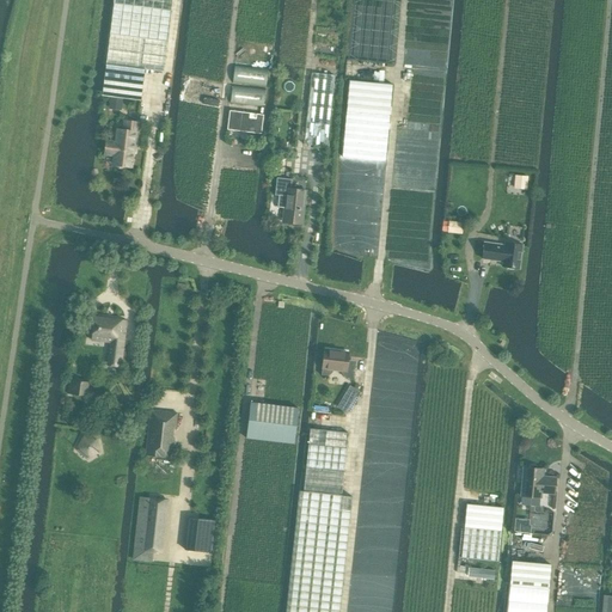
[(114,0),(112,6),(109,6),(103,63),(164,72),(171,0),(114,0)]
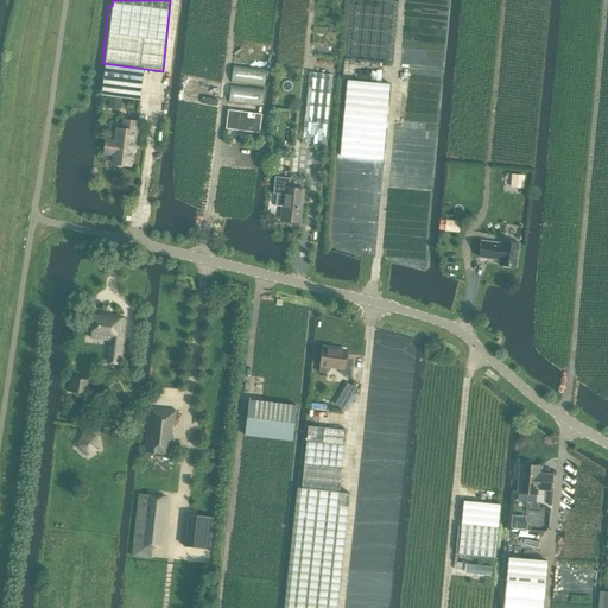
[(100,95),(139,101),(144,70),(105,64),(100,95)]
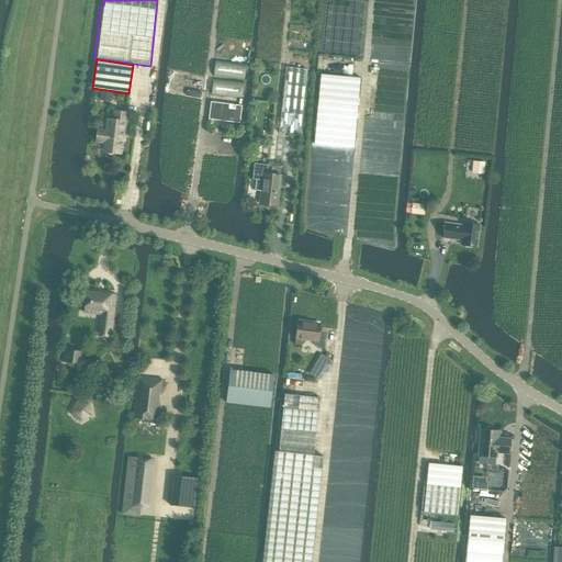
[(244,79),(246,64),(215,60),(214,76),(244,79)]
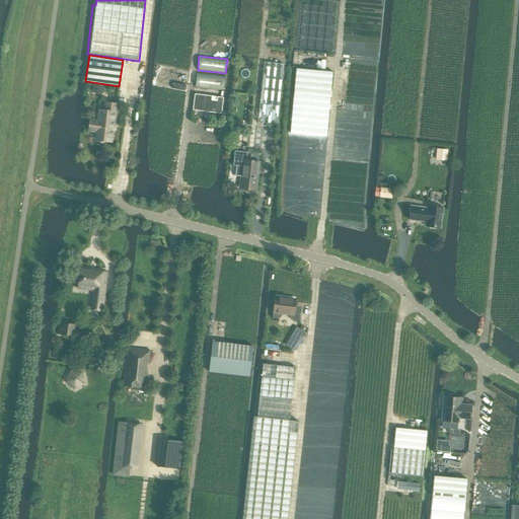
[(281,64),(262,62),(255,123),(276,124),(281,64)]
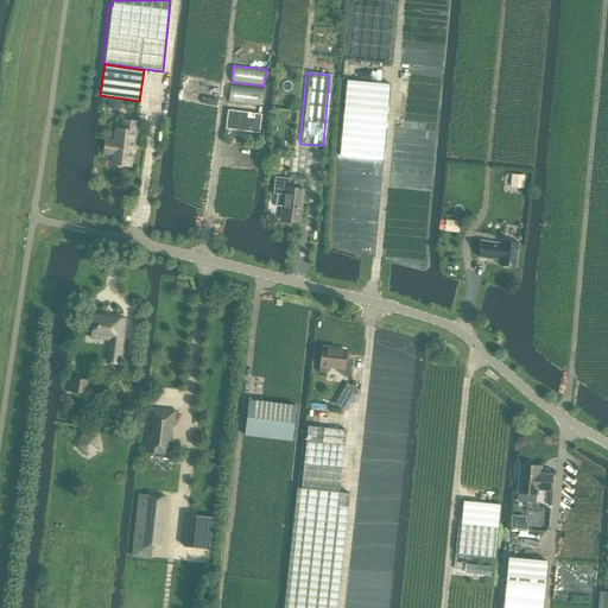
[(340,156),(382,160),(390,84),(347,80),(340,156)]
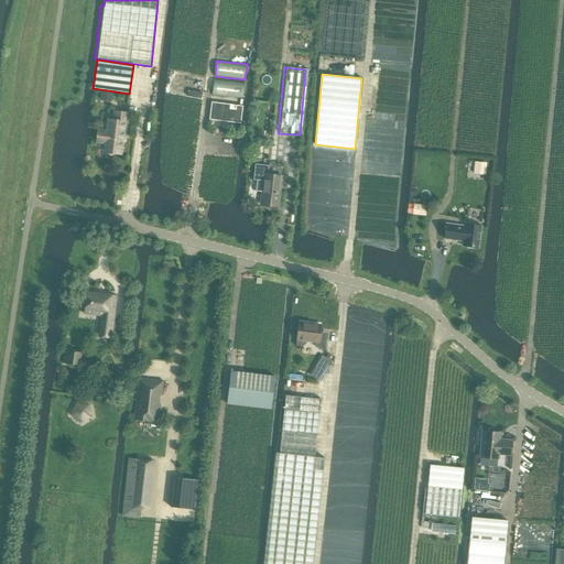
[(212,95),(242,98),(245,83),(214,79),(212,95)]
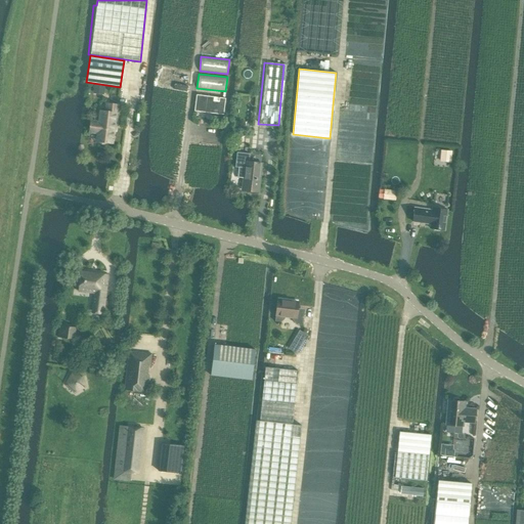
[(199,101),(192,100),(191,105),(195,106),(194,114),(219,117),(221,104),(211,103),(212,94),(200,93),(199,101)]
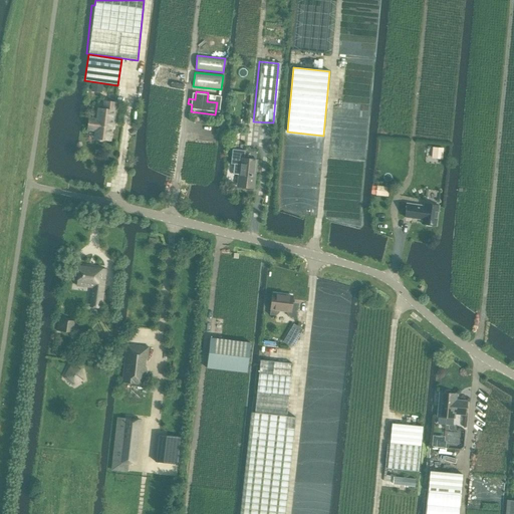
[(86,132),(94,133),(93,141),(95,141),(96,142),(99,143),(100,142),(108,142),(110,122),(111,122),(113,104),(102,103),(101,111),(96,110),(95,121),(87,120),(86,132)]
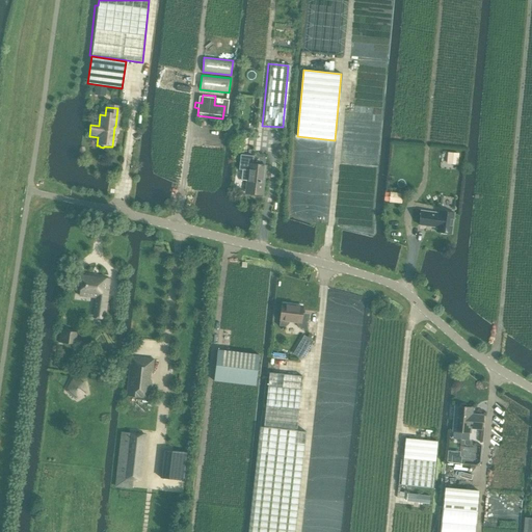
[(234,145),(243,147),(243,138),(235,137),(234,145)]
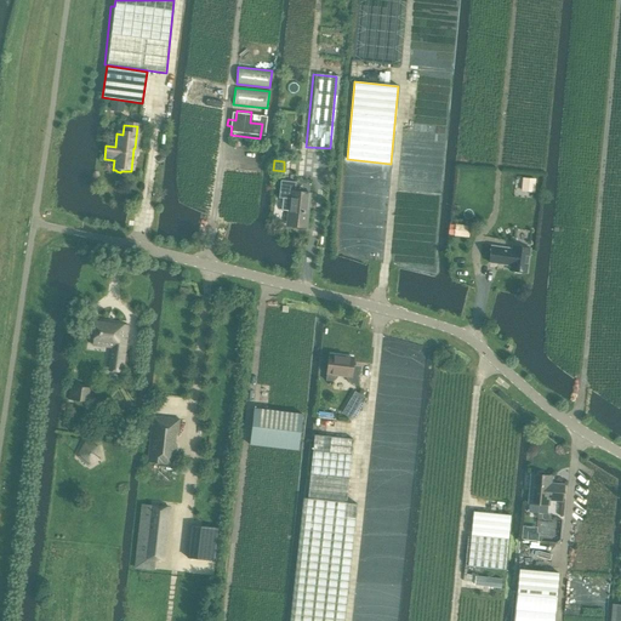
[(534,180),(522,180),(520,192),(533,192),(534,180)]
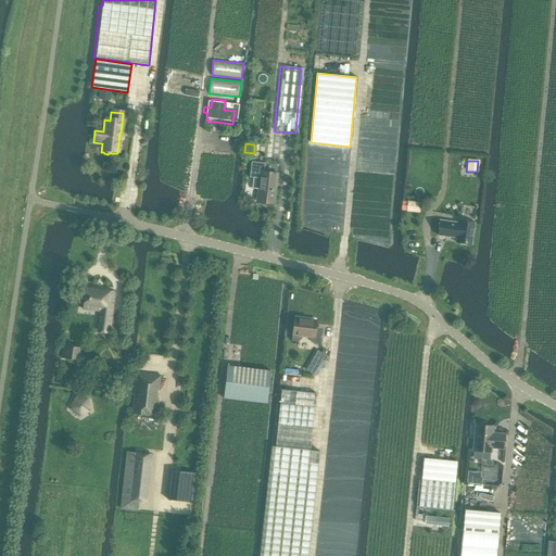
[(272,205),(275,175),(264,174),(264,167),(251,165),(250,180),(251,180),(250,190),(256,190),(254,203),(272,205)]
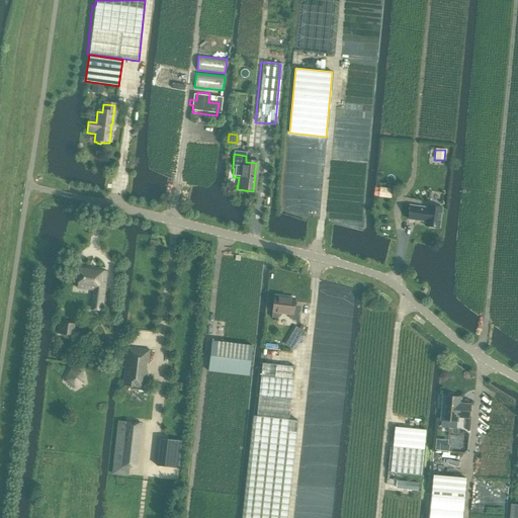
[(433,191),(444,193),(445,182),(434,181),(433,191)]
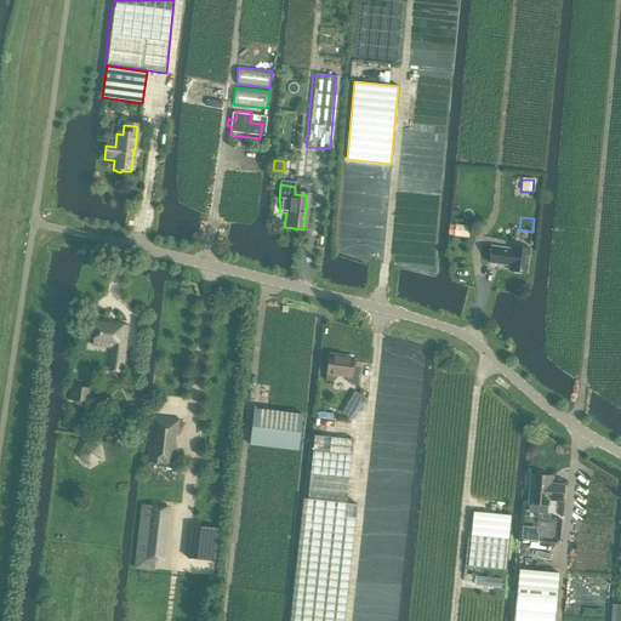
[(454,237),(468,238),(469,227),(455,224),(454,237)]
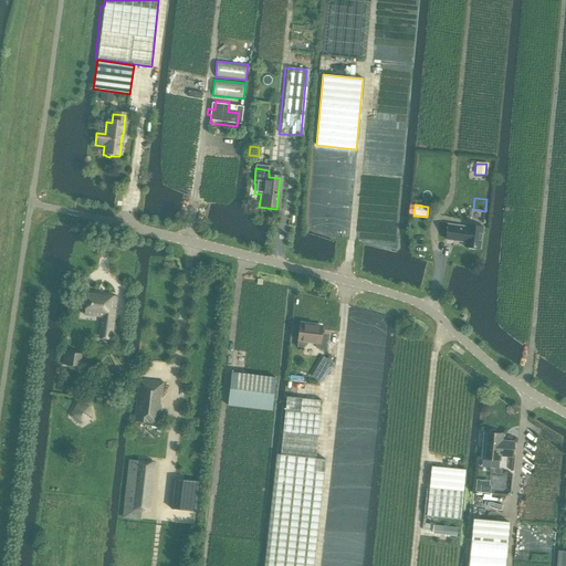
[(462,248),(467,248),(468,250),(472,250),(473,249),(478,250),(481,228),(465,226),(464,228),(446,226),(443,240),(462,242),(462,248)]
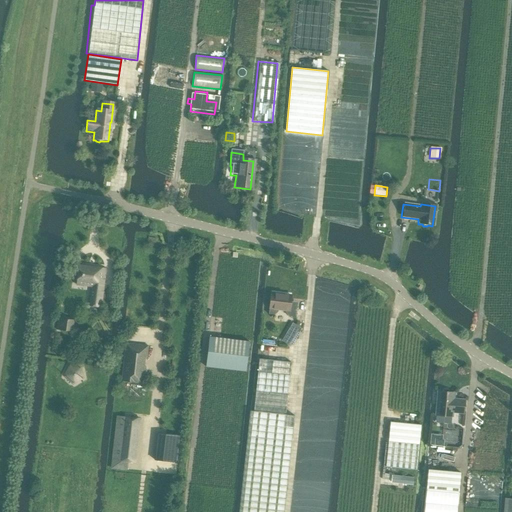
[(90,301),(93,302),(92,307),(100,308),(105,270),(78,267),(76,286),(91,288),(90,301)]
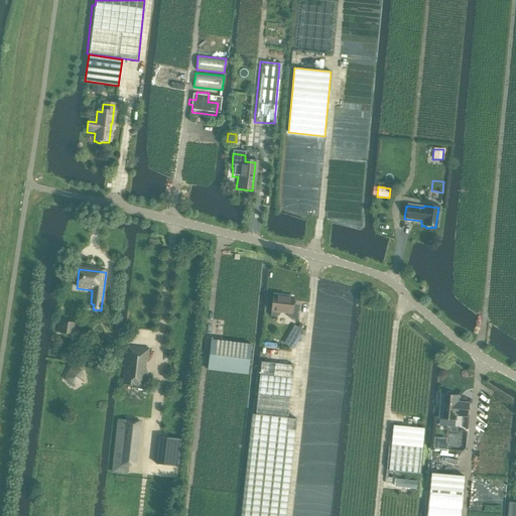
[(292,306),(293,297),(272,295),(270,316),(275,317),(279,314),(279,311),(287,312),(287,314),(290,318),(297,319),(298,307),(292,306)]
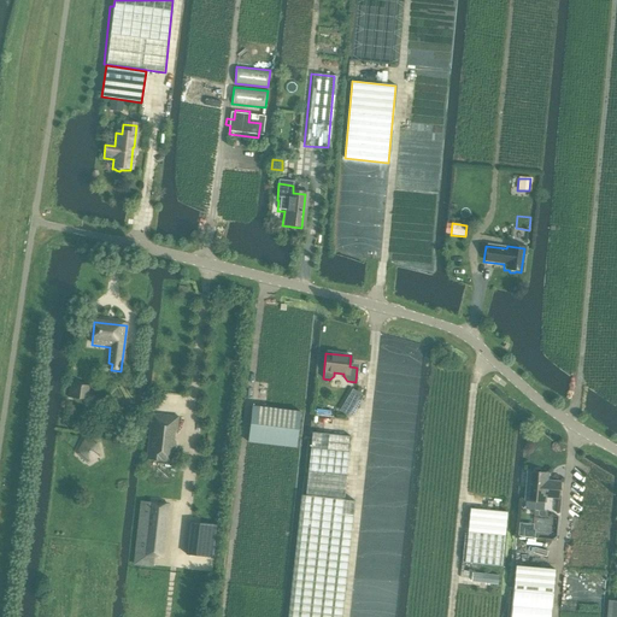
[(68,399),(87,401),(89,387),(69,386),(68,399)]
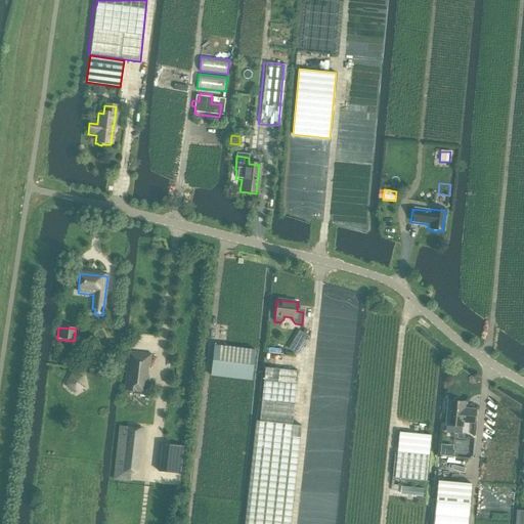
[(297,336),(304,340),(307,335),(300,331),(297,336)]
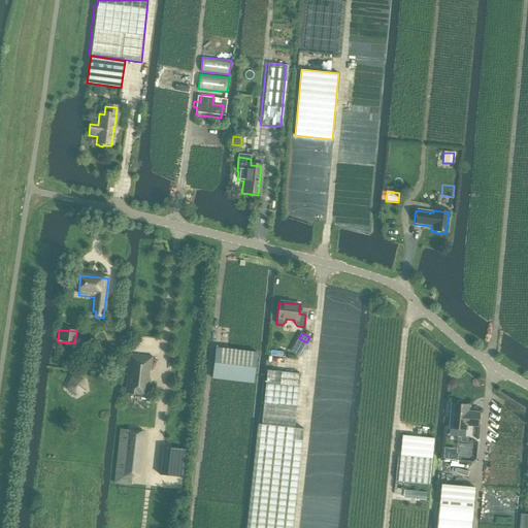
[(291,351),(298,356),(302,351),(294,345),(291,351)]
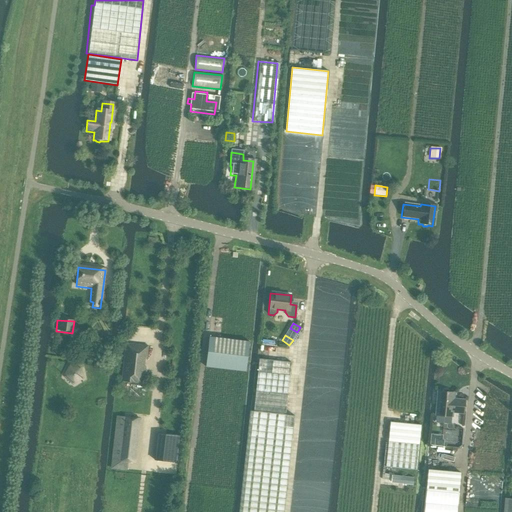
[(245,371),(249,341),(229,339),(209,337),(206,367),(245,371)]
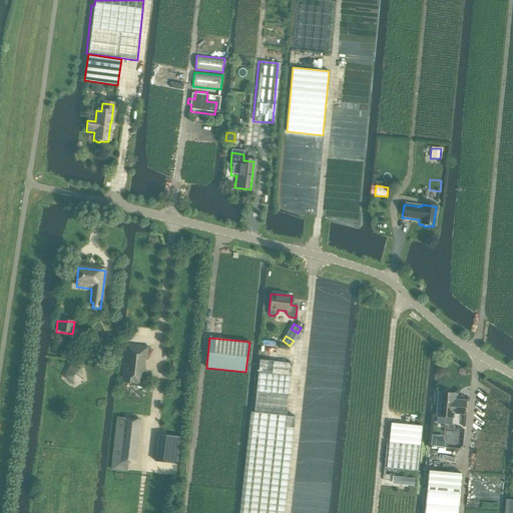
[(121,383),(143,386),(148,348),(139,347),(125,346),(121,383)]
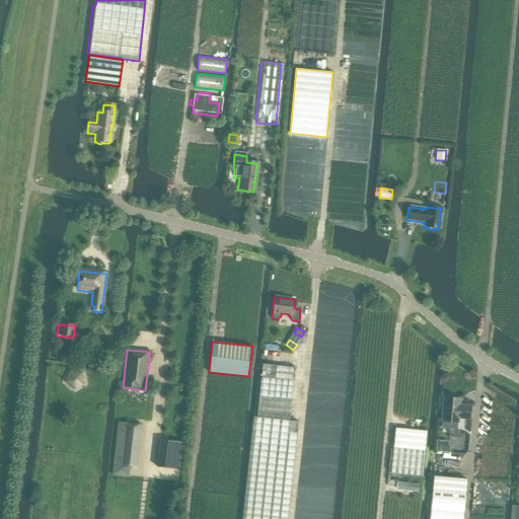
[(263,364),(261,376),(293,380),(295,367),(263,364)]
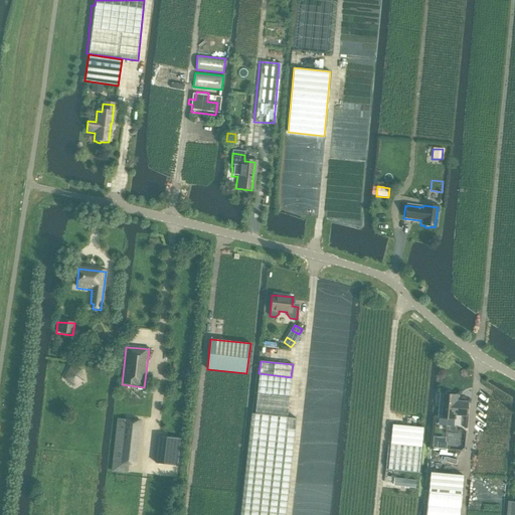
[(291,377),(259,373),(254,413),(251,413),(240,514),(285,514),(296,417),(287,416),(291,377)]
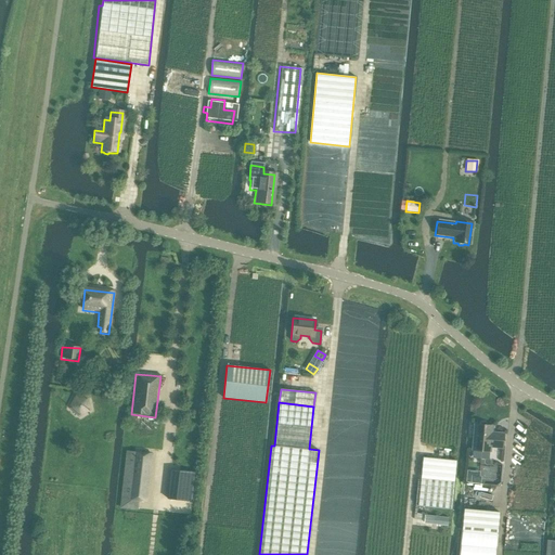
[(493,433),(493,426),(487,425),(485,424),(483,423),(481,424),(480,424),(473,423),(470,450),(490,452),(491,448),(503,449),(504,434),(493,433)]
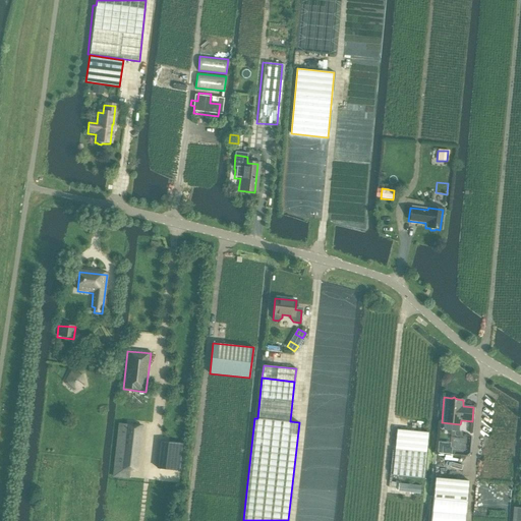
[(141,425),(119,423),(117,439),(120,439),(119,453),(116,453),(113,476),(129,478),(129,469),(136,470),(137,469),(136,469),(141,427),(141,425)]
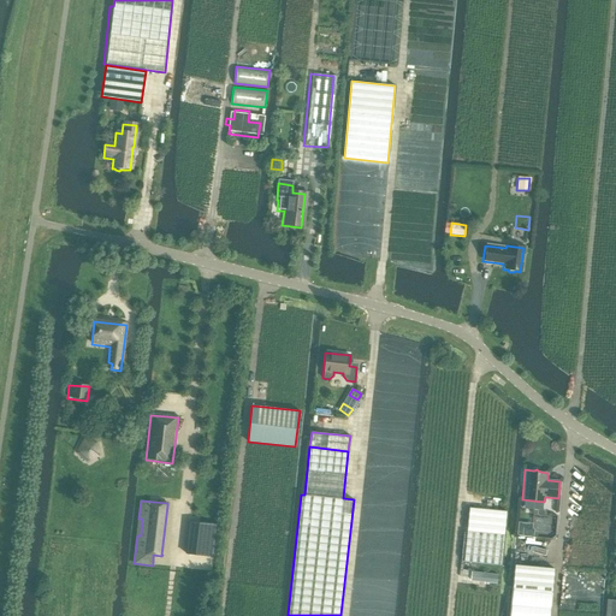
[(505,511),(469,508),(463,562),(501,566),(505,511)]
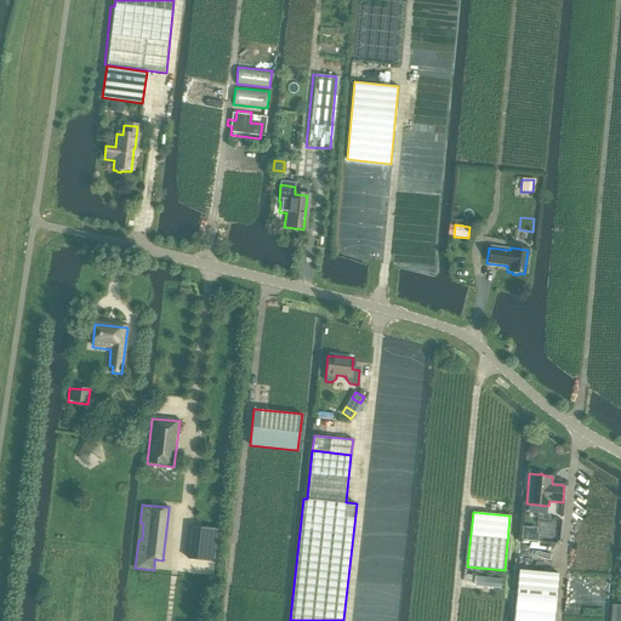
[(191,525),(187,558),(215,560),(216,560),(220,528),(200,527),(191,525)]
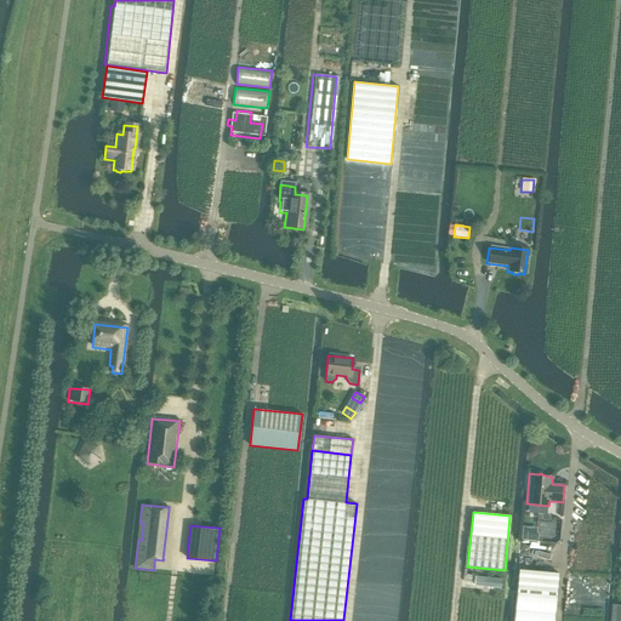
[(517,593),(556,597),(558,573),(519,569),(517,593)]
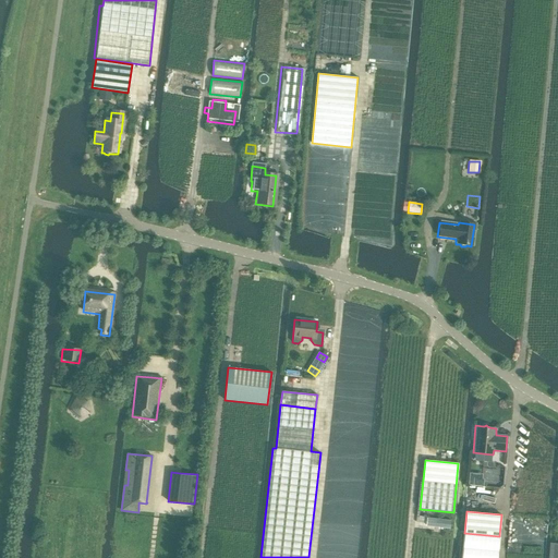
[(427,518),(426,525),(450,529),(451,520),(427,518)]
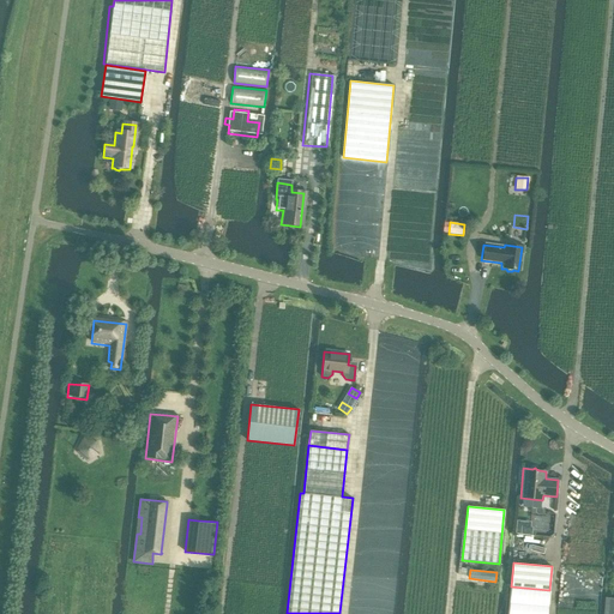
[(613,613),(613,597),(606,596),(603,613),(613,613)]
